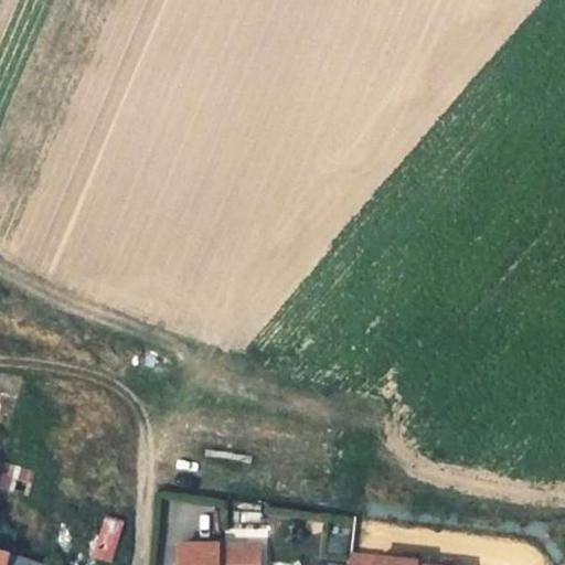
[(30,473),(0,467),(0,487),(25,492),(30,473)]
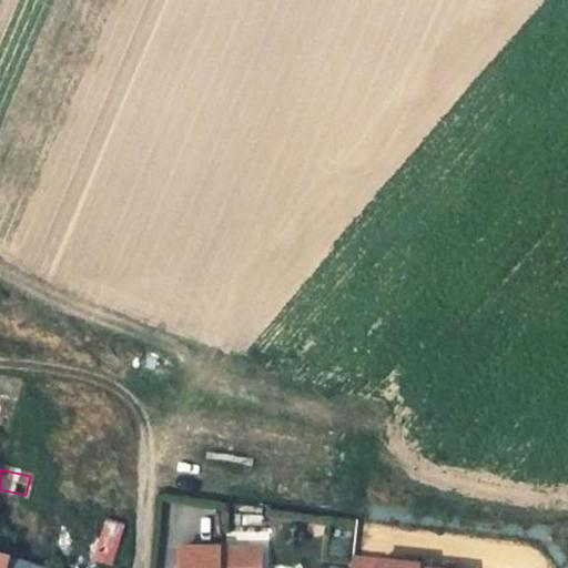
[(102,520),(98,563),(117,565),(121,523),(102,520)]
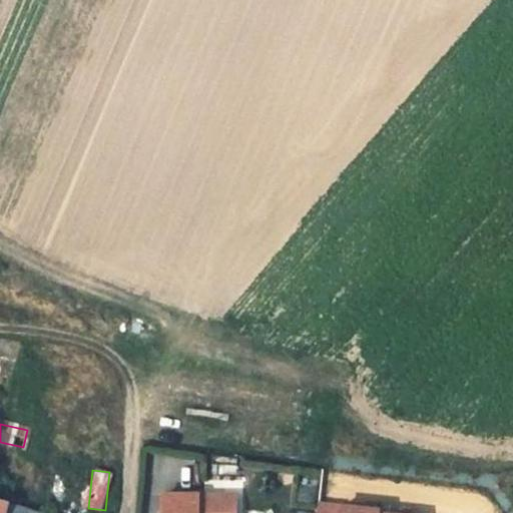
[(0,488),(0,500),(7,503),(10,492),(0,488)]
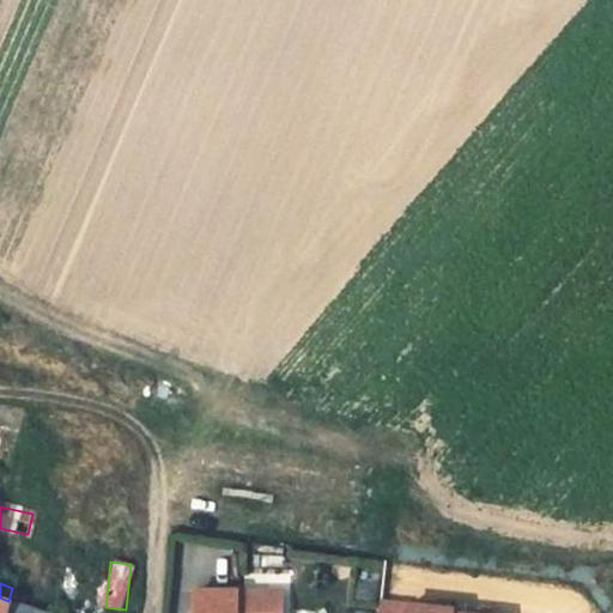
[(283,612),(283,587),(196,589),(196,612),(283,612)]
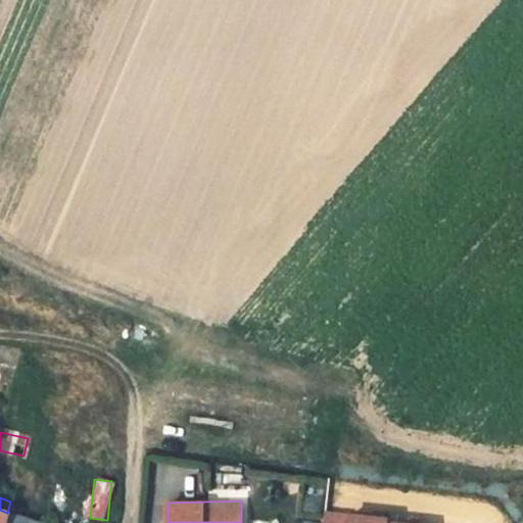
[(38,522),(7,513),(0,510),(0,522),(38,522)]
